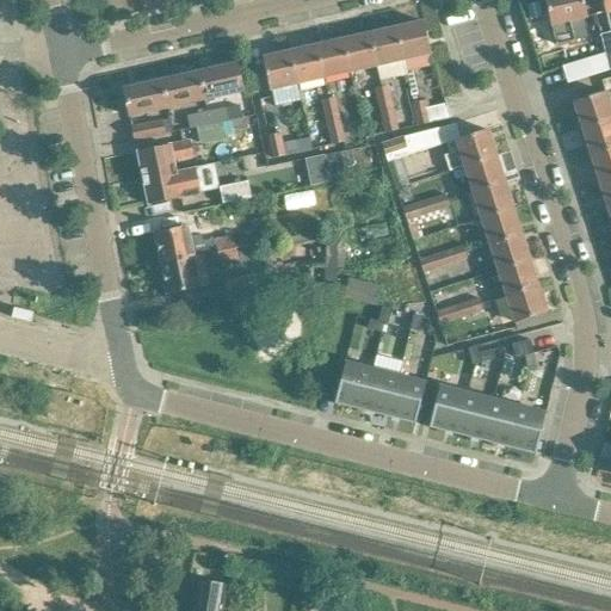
[(544,0),(555,45),(574,41),(569,23),(587,18),(586,11),(582,0),(544,0)]
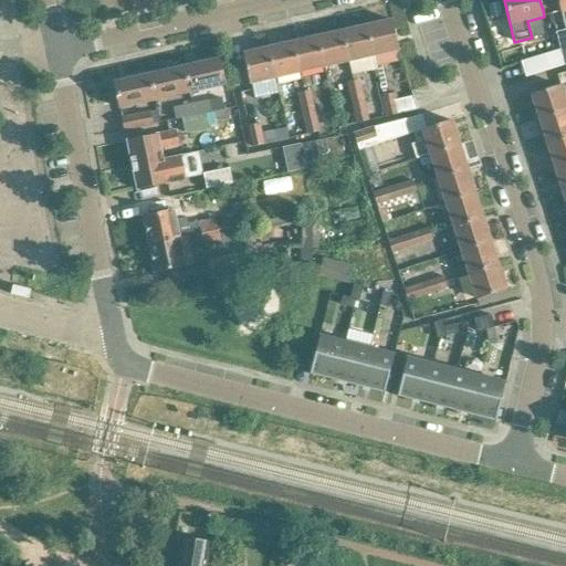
[(499,2),(488,4),(491,19),(502,17),(499,2)]
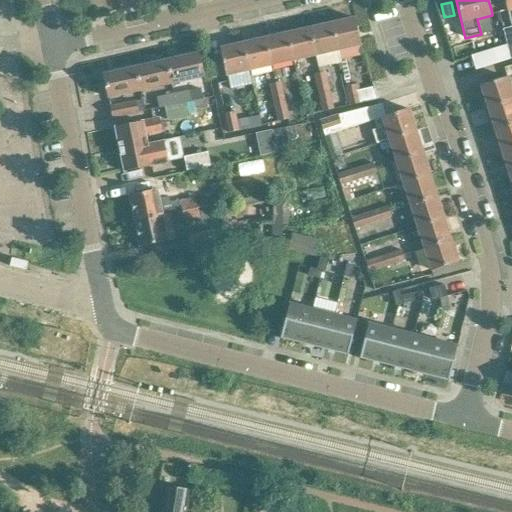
[(355,18),(332,24),(338,51),(361,46),(355,18)]
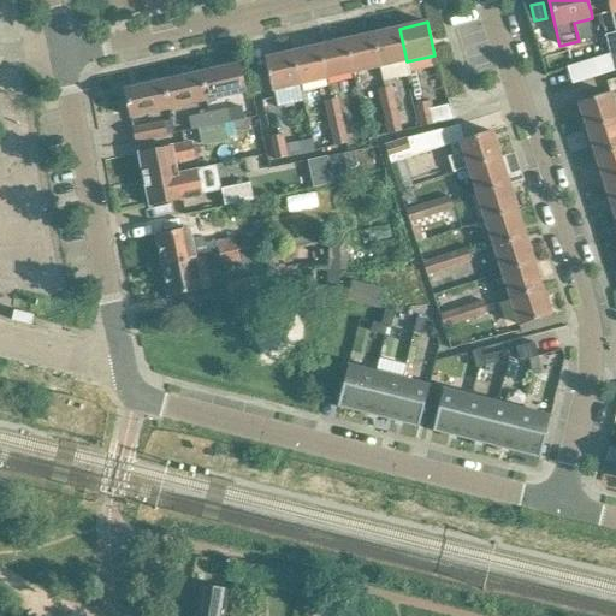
[(400,29),(373,35),(380,67),(407,61),(400,29)]
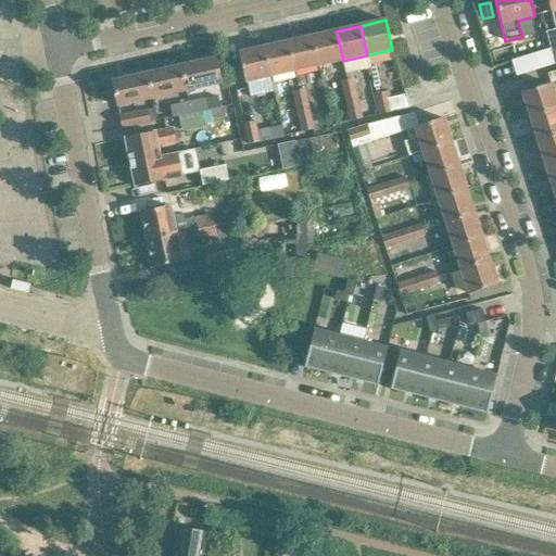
[(337,32),(312,37),(318,66),(343,61),(337,32)]
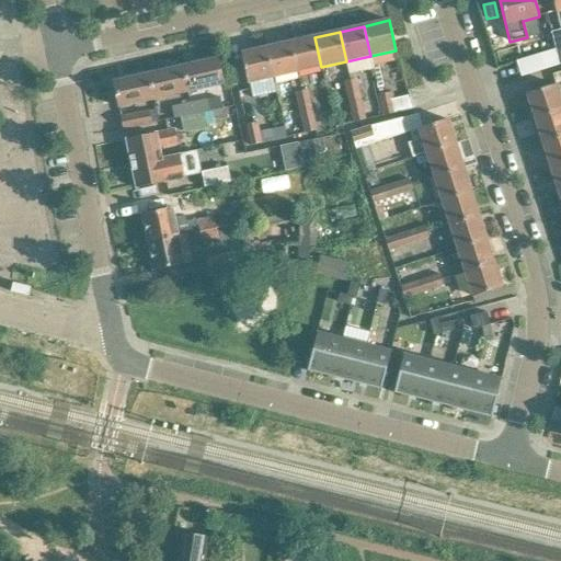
[(315,37),(290,43),(297,72),(321,67),(315,37)]
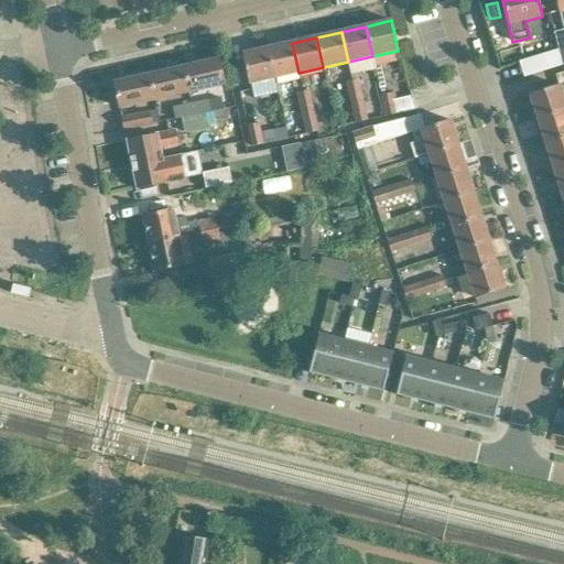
[(292,43),(267,49),(273,78),(299,73),(292,43)]
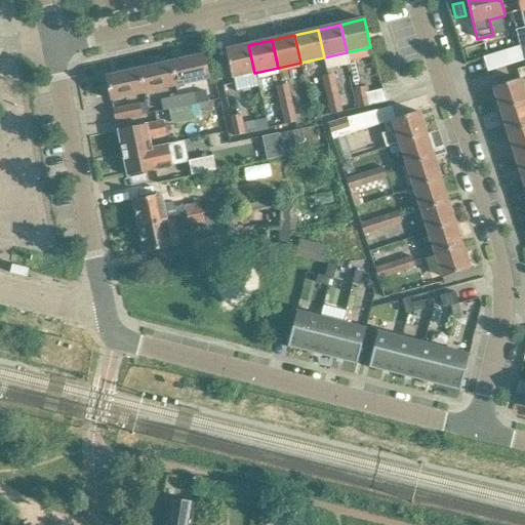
[(254,73),(248,45),(226,50),(232,78),(254,73)]
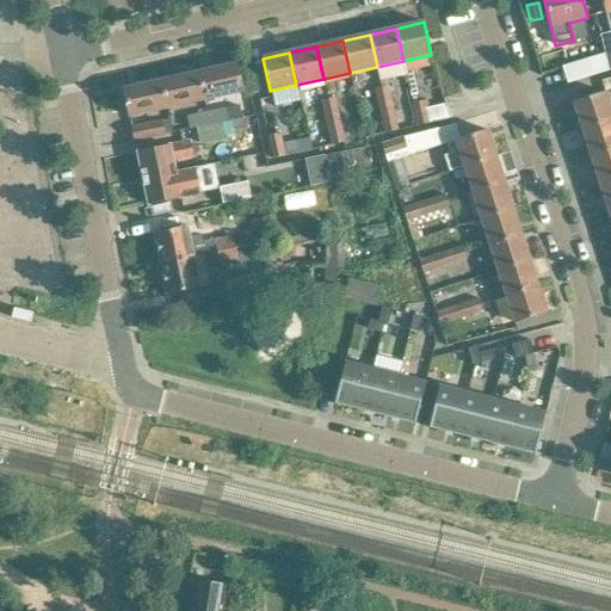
[(605,53),(562,66),(567,84),(610,71),(606,59),(605,53)]
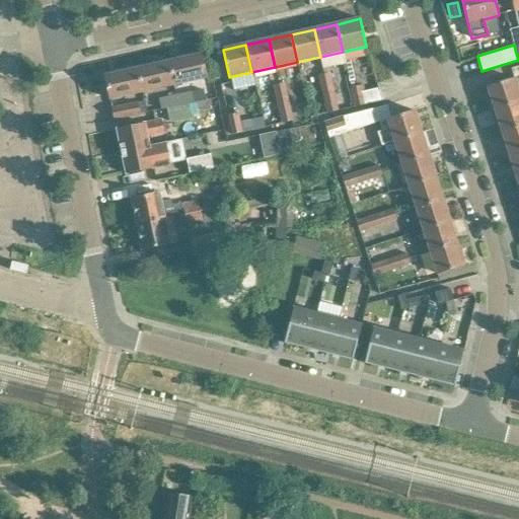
[(201,55),(167,62),(173,85),(206,78),(201,55)]
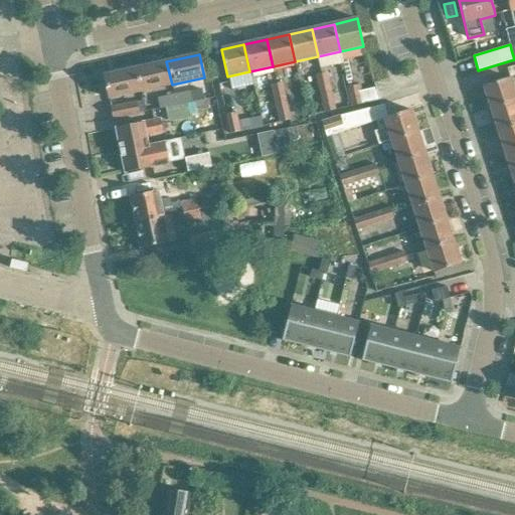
[(166,61),(136,68),(140,92),(172,84),(166,61)]
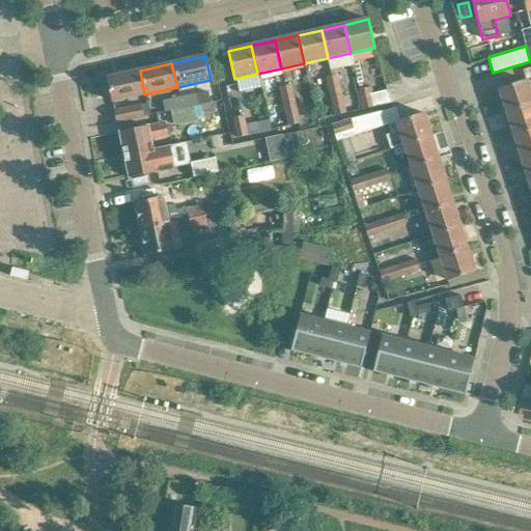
[(518,83),(498,89),(505,112),(530,103),(530,92),(528,84),(530,83),(530,67),(524,71),(527,80),(518,83)]
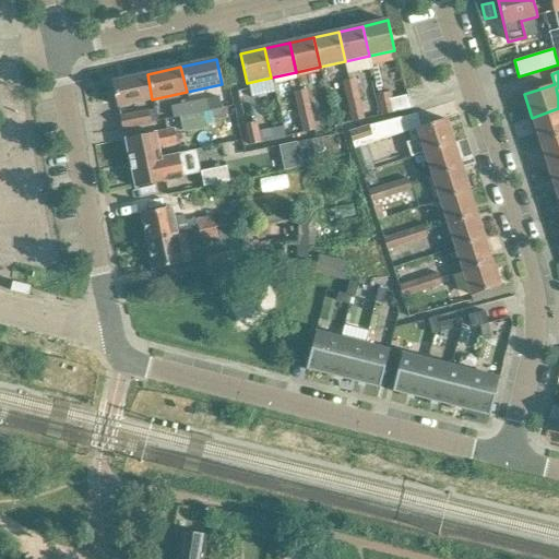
[(152,99),(147,74),(113,82),(118,107),(152,99)]
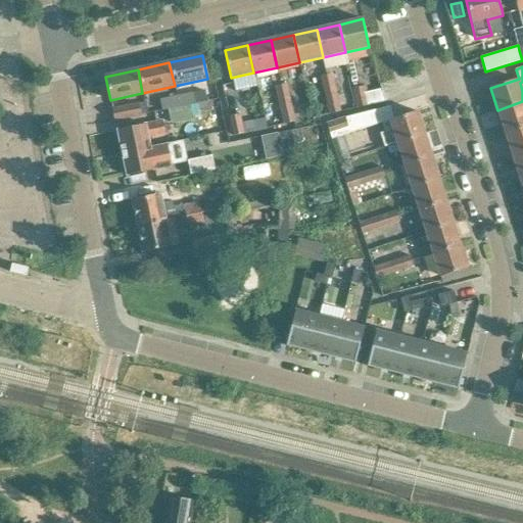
[(336,92),(332,73),(321,76),(325,95),(336,92)]
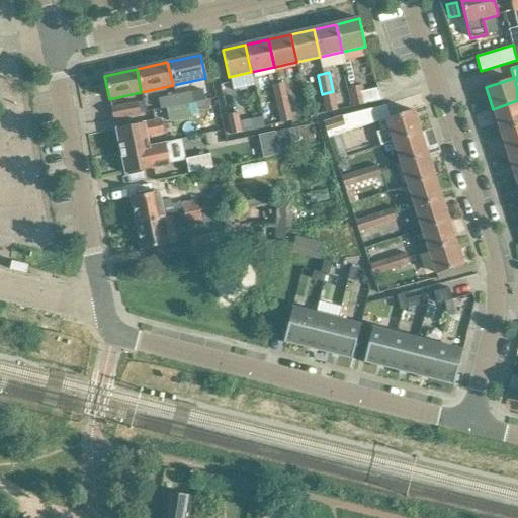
[(288,101),(284,82),(272,85),(277,104),(288,101)]
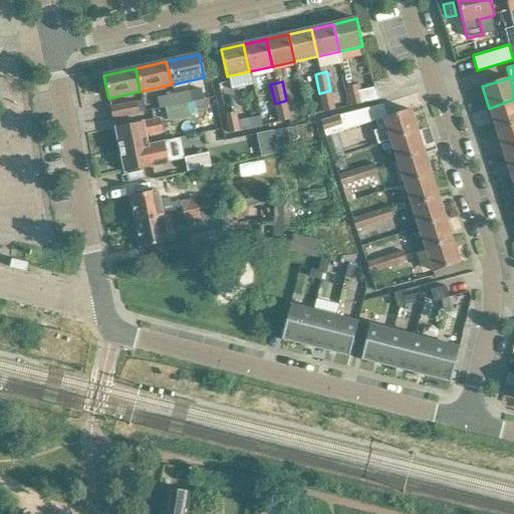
[(357,84),(347,87),(352,105),(379,99),(375,87),(359,91),(357,84)]
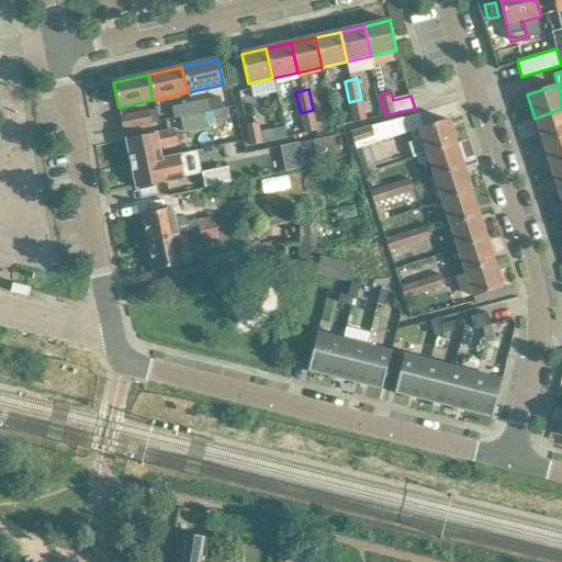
[(209,98),(190,102),(192,115),(212,111),(209,98)]
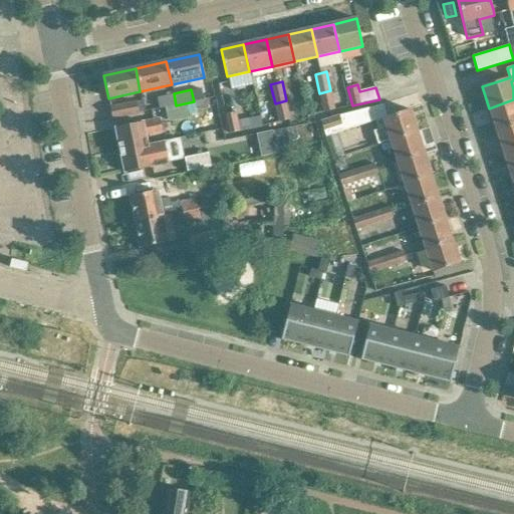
[(330,90),(319,93),(324,111),(335,108),(330,90)]
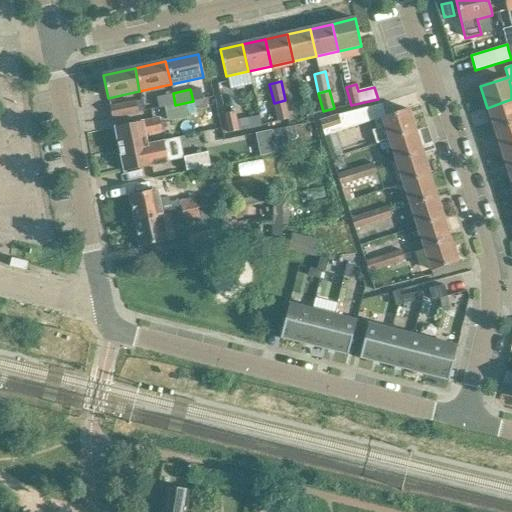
[(175,105),(173,93),(156,96),(159,108),(175,105)]
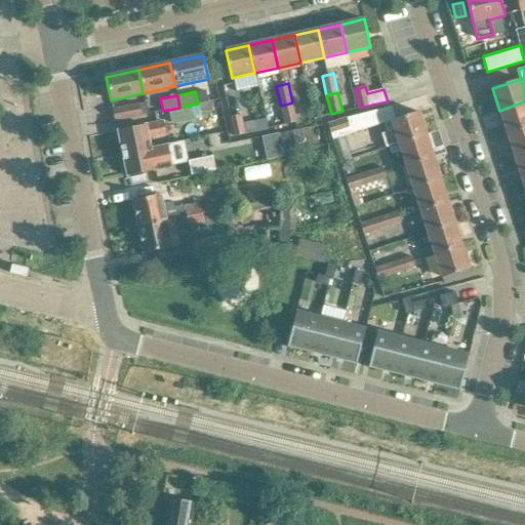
[(198,104),(200,113),(212,111),(211,101),(198,104)]
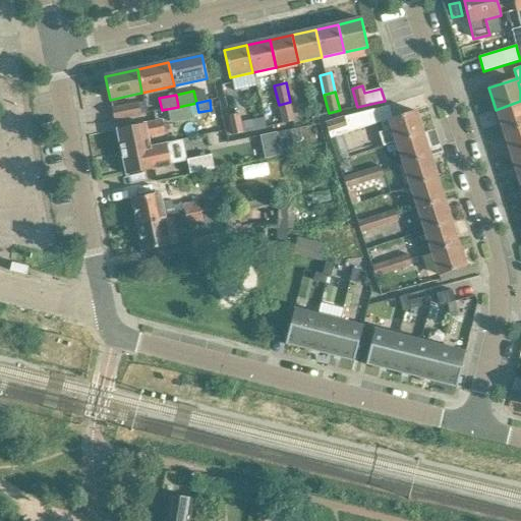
[(520,101),(496,110),(504,132),(520,126),(520,101)]
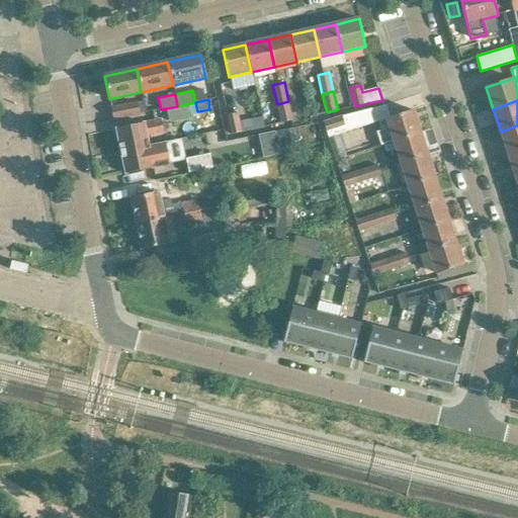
[(288,101),(277,104),(281,122),(293,120),(288,101)]
